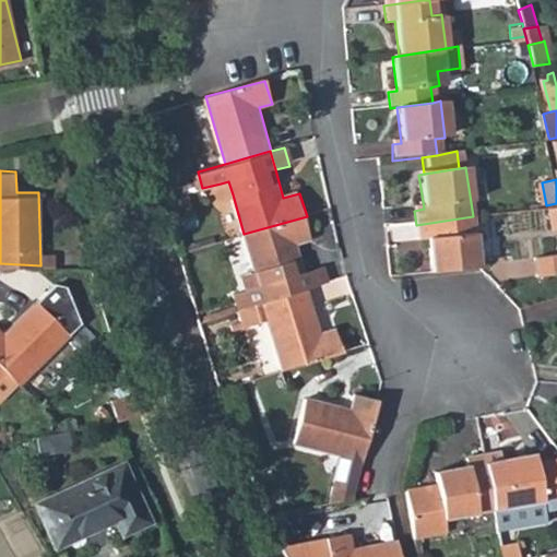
[(224,197),(233,194),(228,181),(221,184),(224,197)]
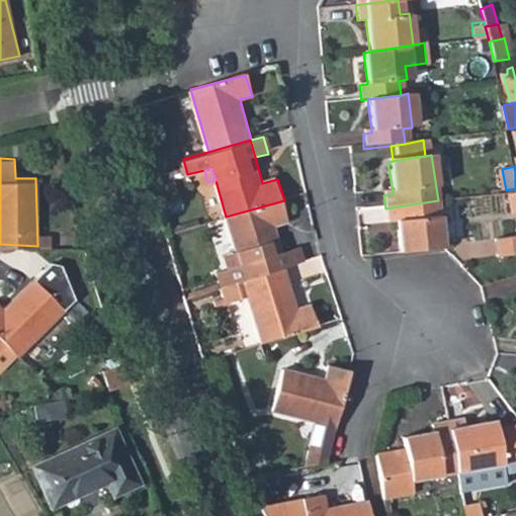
[(216,270),(221,284),(284,267),(287,266),(282,251),(275,227),(289,222),(284,200),(226,217),(236,251),(240,263),(232,265),(216,270)]
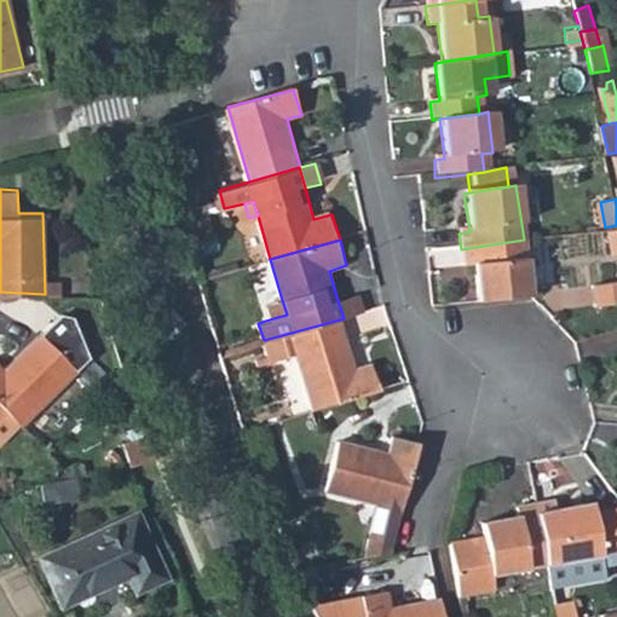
[(476,267),(483,303),(532,293),(524,240),(461,249),(465,270),(476,267)]
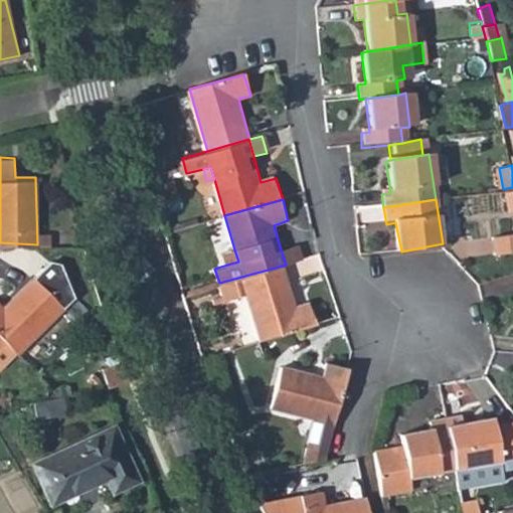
[(512,235),(498,238),(501,255),(512,252),(512,235)]
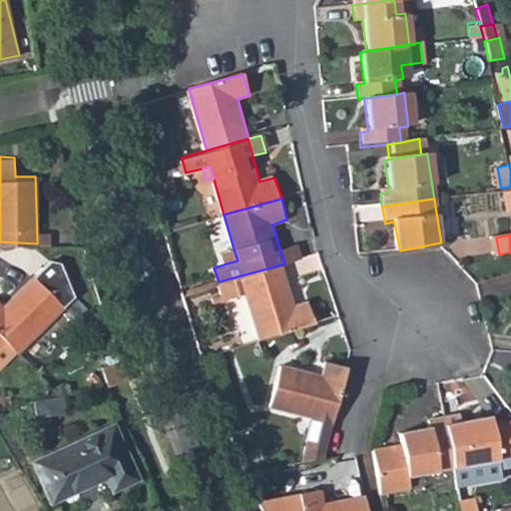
[(292,245),(280,248),(285,264),(297,261),(292,245)]
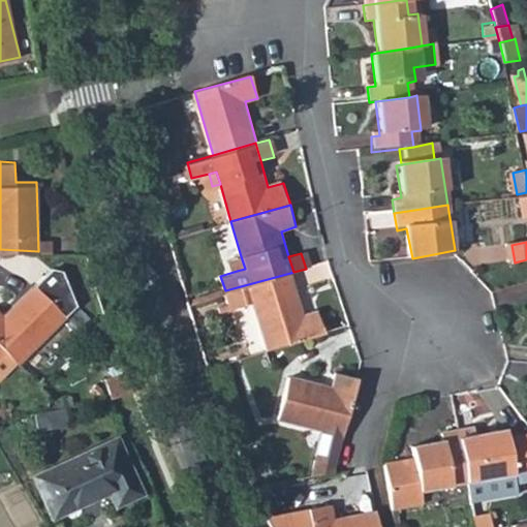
[(233,258),(237,271),(245,269),(241,256),(233,258)]
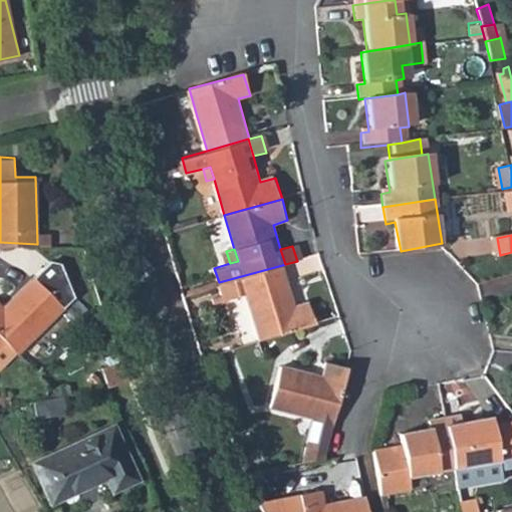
[(54,258),(37,274),(66,306),(77,294),(63,260),(54,258)]
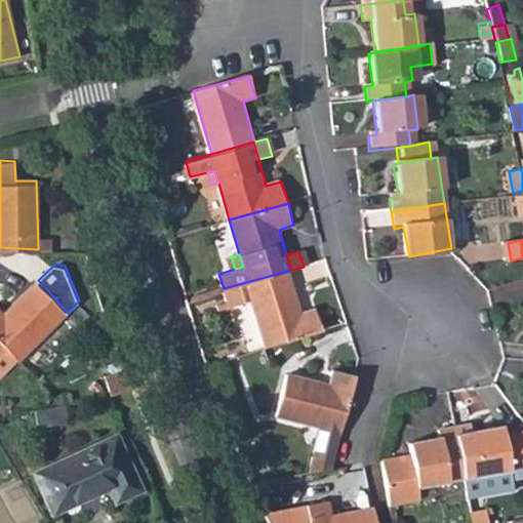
[(251,299),(267,348),(323,332),(319,312),(302,315),(288,271),(224,288),(229,306),(251,299)]
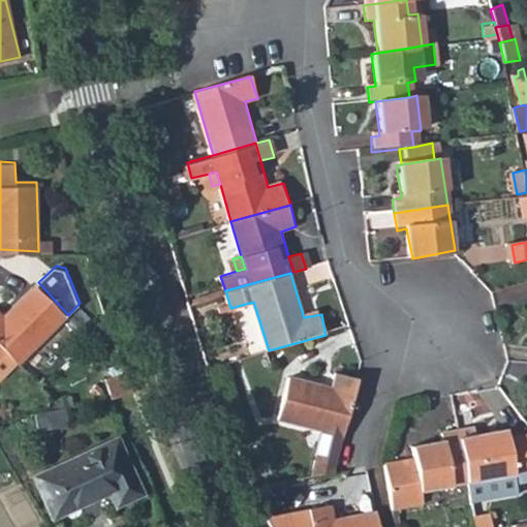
[(0,309),(0,341),(7,349),(18,360),(20,361),(68,315),(38,282),(4,313),(0,309)]
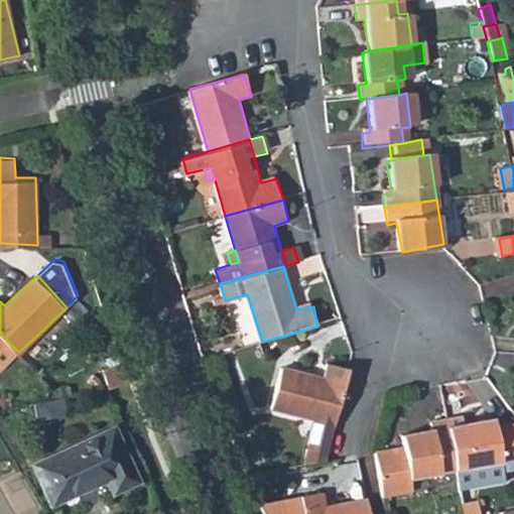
[(0,367),(17,351),(7,341),(0,333),(0,367)]
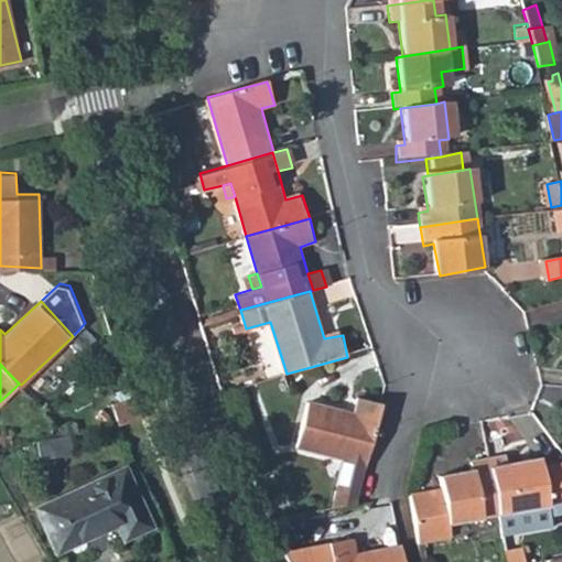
[(143,419),(139,397),(116,402),(120,423),(143,419)]
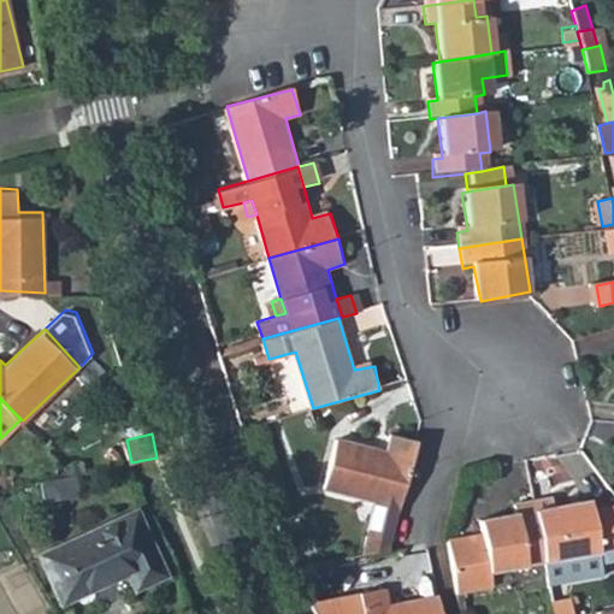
[(382,503),(369,553),(394,549),(421,446),(396,437),(391,454),(343,440),(330,489),(382,503)]
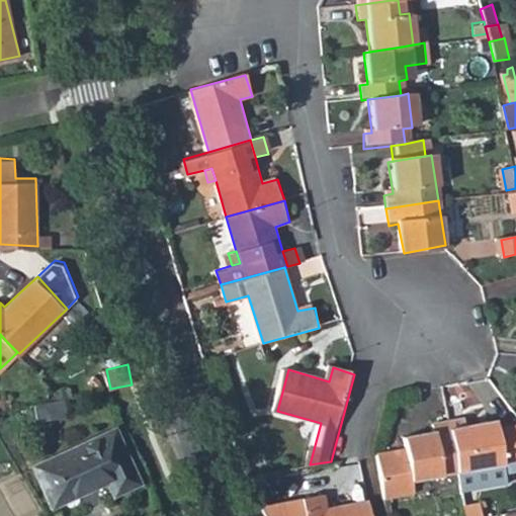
[(459,471),(515,459),(515,424),(504,427),(502,419),(467,426),(465,415),(449,418),(459,471)]
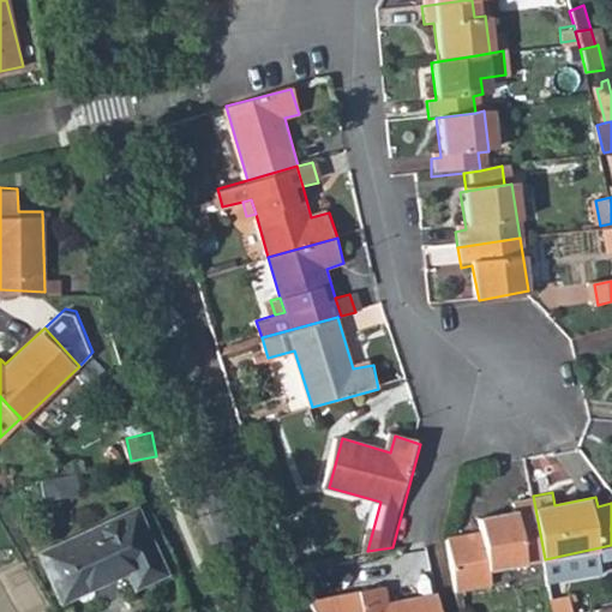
[(489,570),(545,559),(533,496),(514,499),(516,513),(479,520),(483,534),(450,540),(460,598),(492,592),(489,570)]
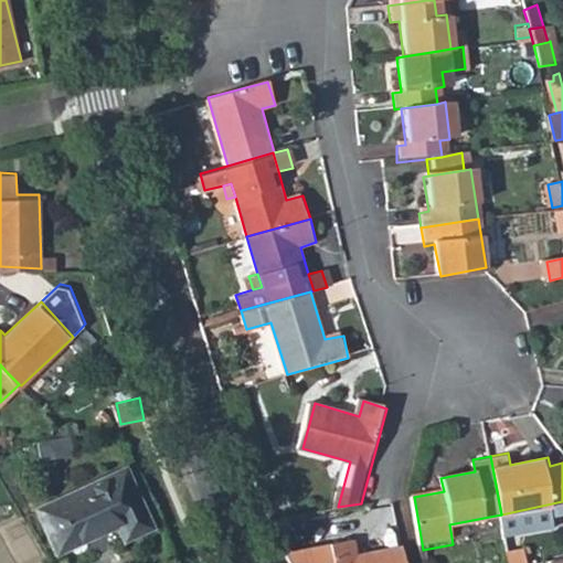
[(42,507),(59,545),(119,520),(126,535),(149,526),(127,471),(42,507)]
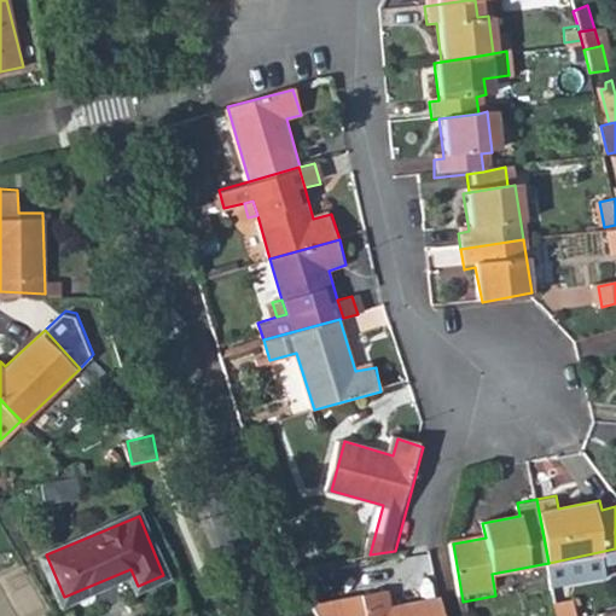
[(447,615),(445,599),(391,606),(389,590),(318,602),(325,615),(447,615)]
